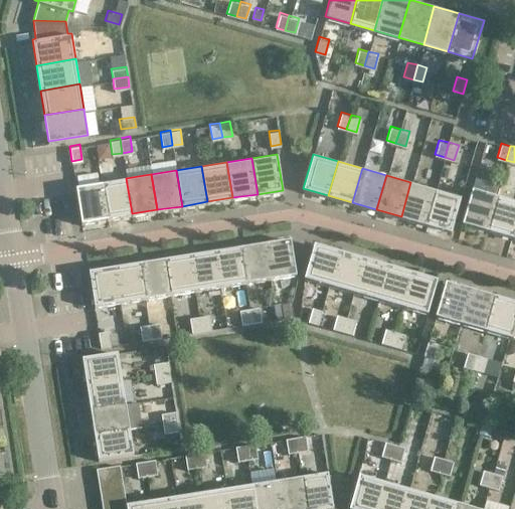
[(500,182),(475,175),(462,221),(487,228),(497,194),(500,182)]
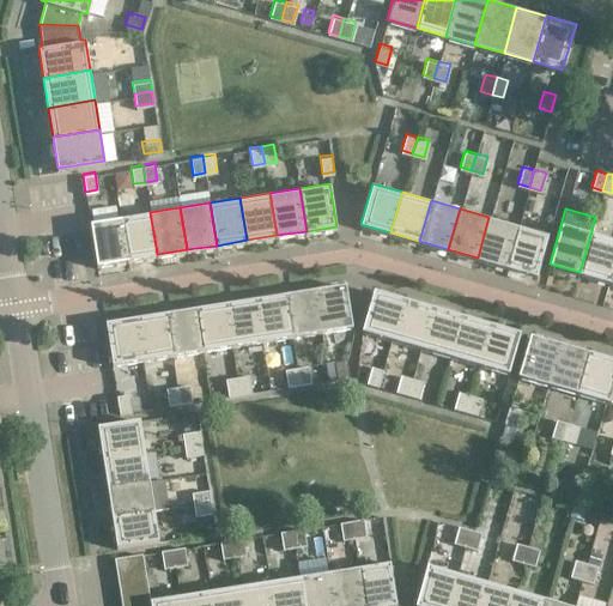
[(157,254),(150,212),(121,217),(127,259),(157,254)]
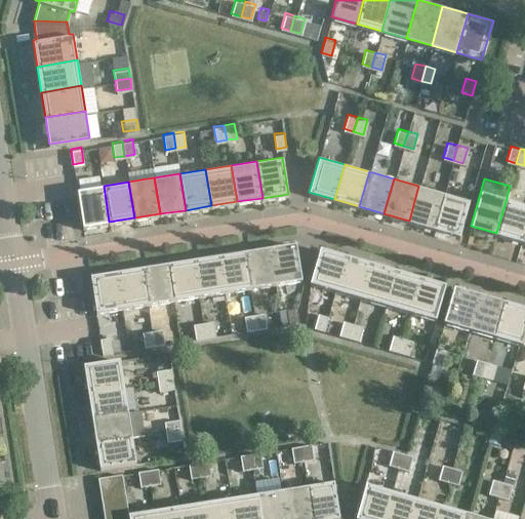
[(109,222),(104,186),(77,190),(82,226),(109,222)]
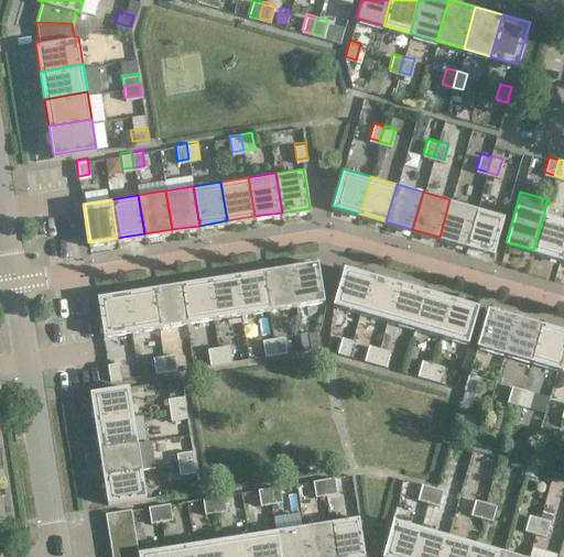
[(476,207),(449,199),(440,237),(466,244),(476,207)]
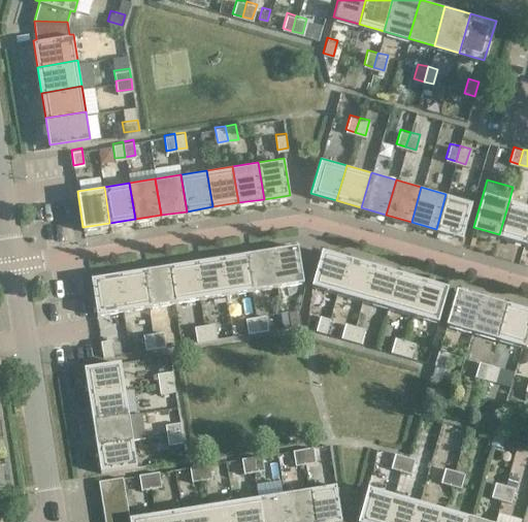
[(472,201),(446,194),(436,229),(462,236),(472,201)]
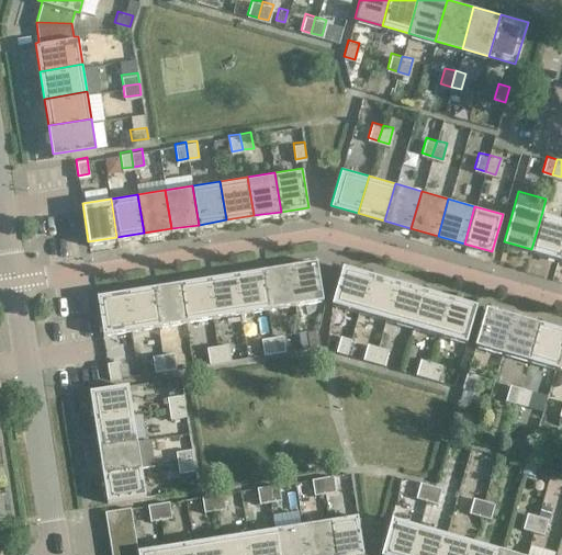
[(561,241),(561,217),(542,212),(531,249),(558,257),(561,241)]
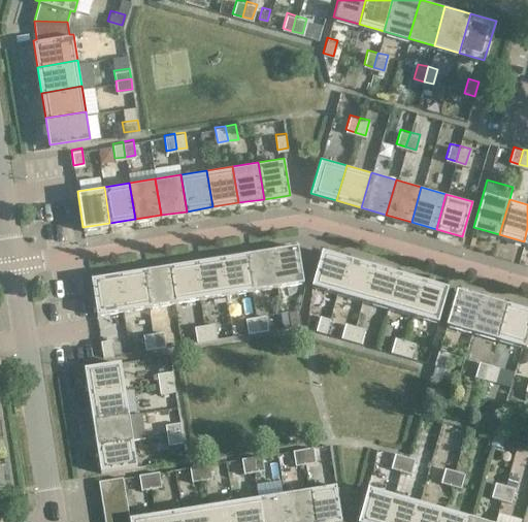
[(303,280),(298,243),(271,248),(276,284),(303,280)]
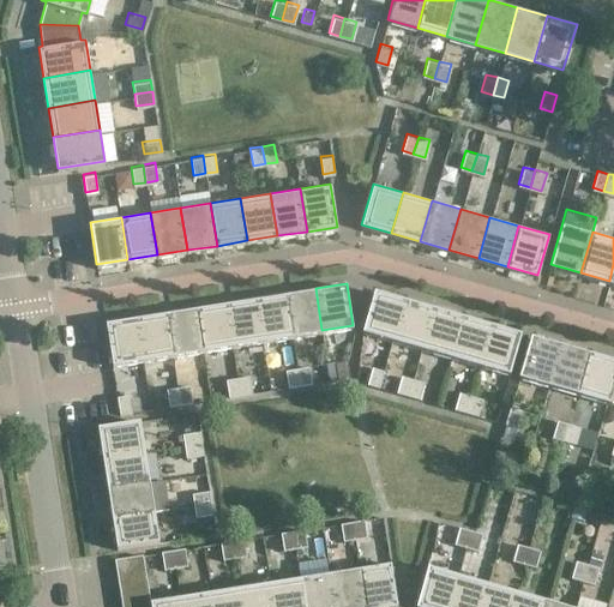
[(321,330),(315,288),(286,293),(293,335),(321,330)]
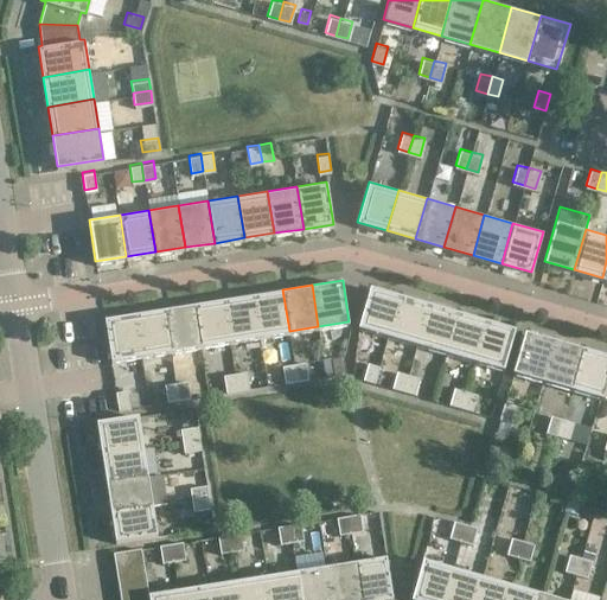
[(400,293),(370,285),(358,326),(388,334),(400,293)]
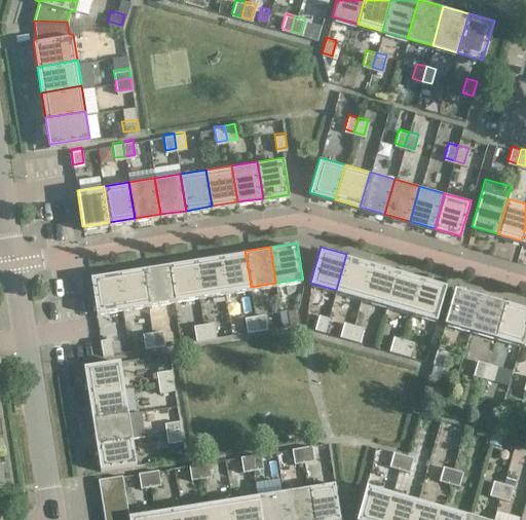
[(251,287),(245,251),(219,255),(225,291),(251,287)]
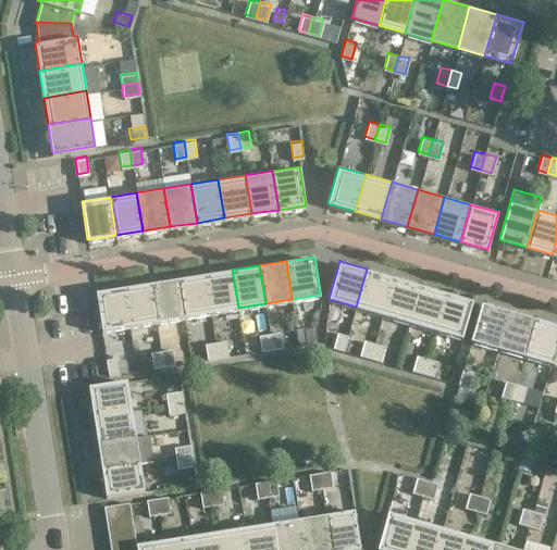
[(393,276),(367,269),(356,307),(382,314),(393,276)]
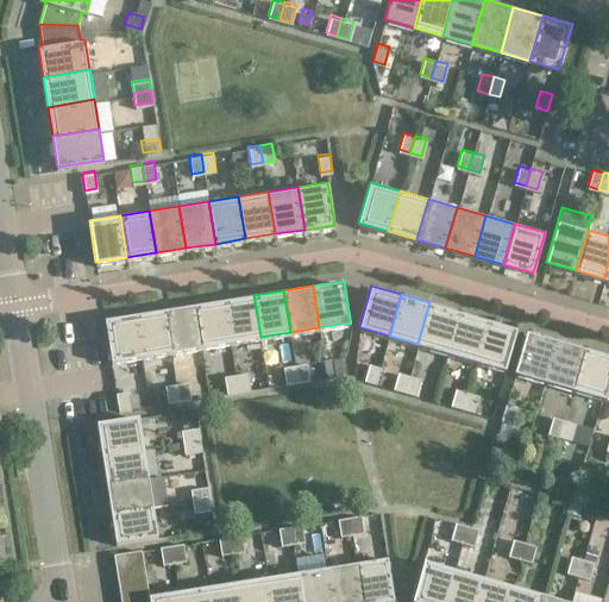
[(261,337),(253,295),(224,300),(231,342),(261,337)]
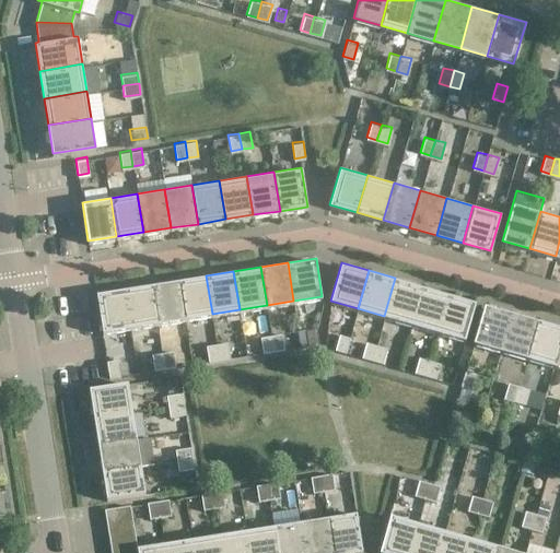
[(212,314),(206,275),(178,280),(185,318),(212,314)]
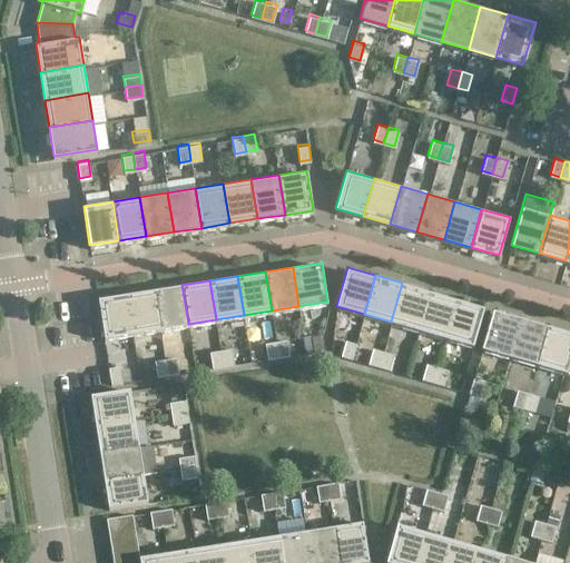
[(429,290),(402,283),(391,322),(418,329),(429,290)]
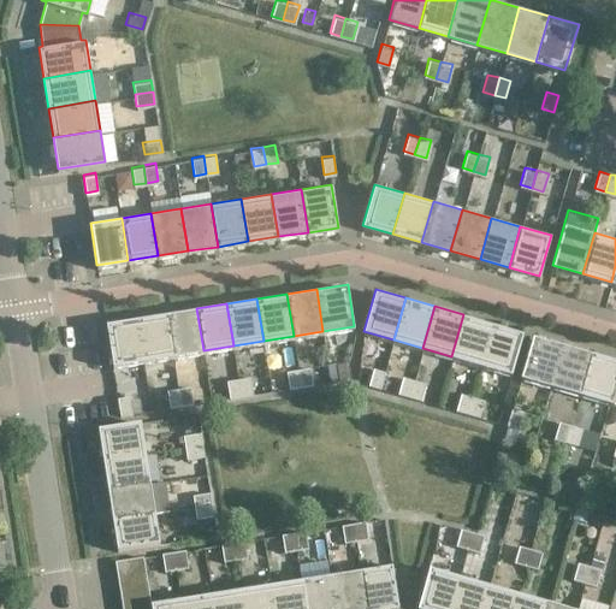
[(203,350),(196,308),(167,313),(173,355),(203,350)]
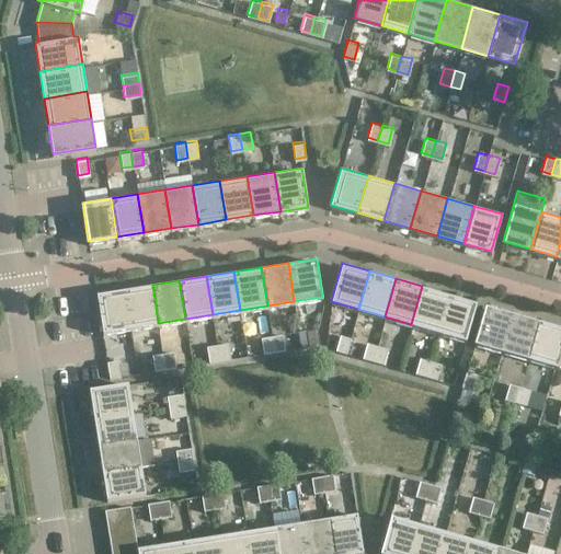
[(158,323),(152,285),(125,289),(130,327),(158,323)]
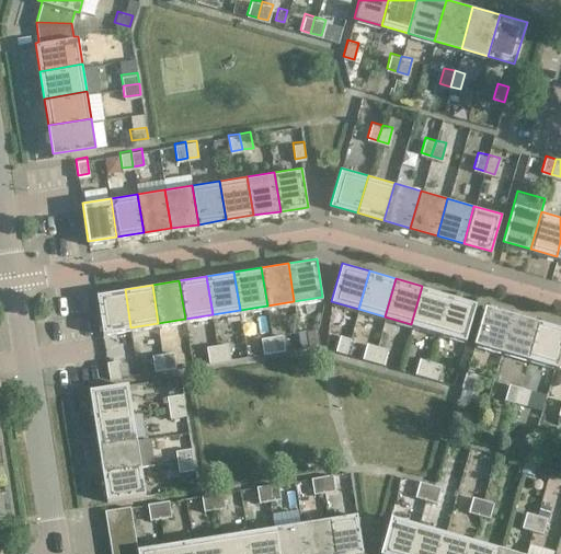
[(449,293),(422,286),(411,324),(438,332),(449,293)]
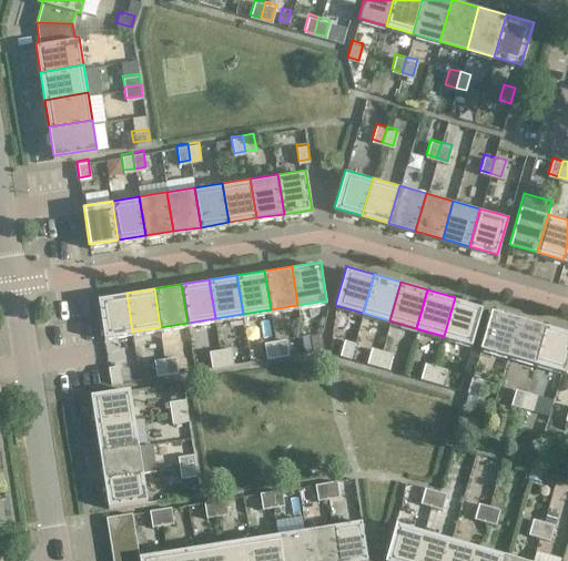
[(132,332),(127,293),(98,297),(103,336),(132,332)]
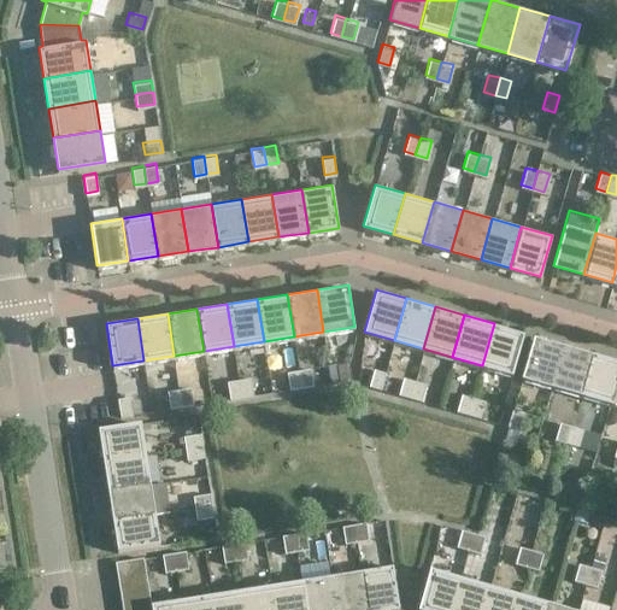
[(524,332),(494,323),(482,365),(512,374),(524,332)]
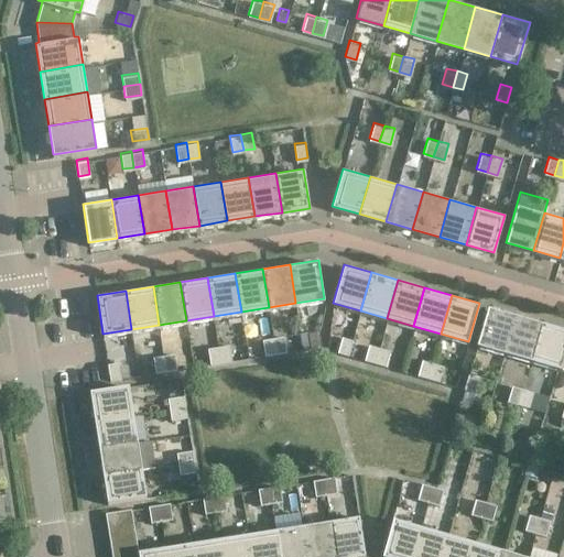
[(514,314),(487,306),(476,343),(503,351),(514,314)]
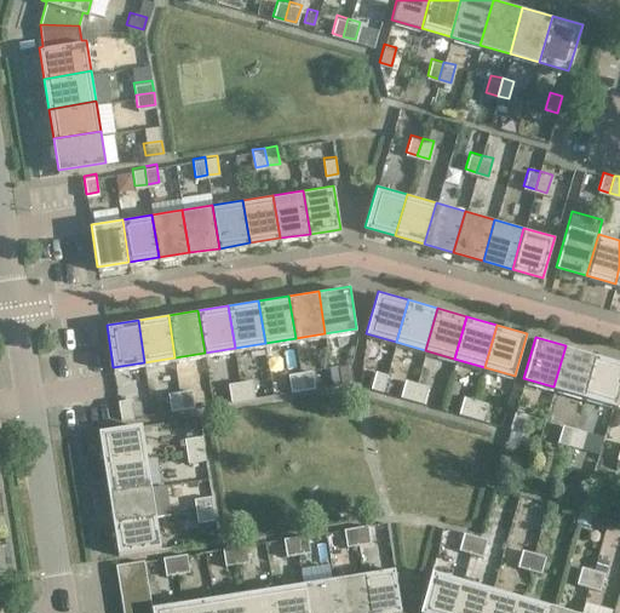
[(595,354),(566,345),(554,387),(583,395),(595,354)]
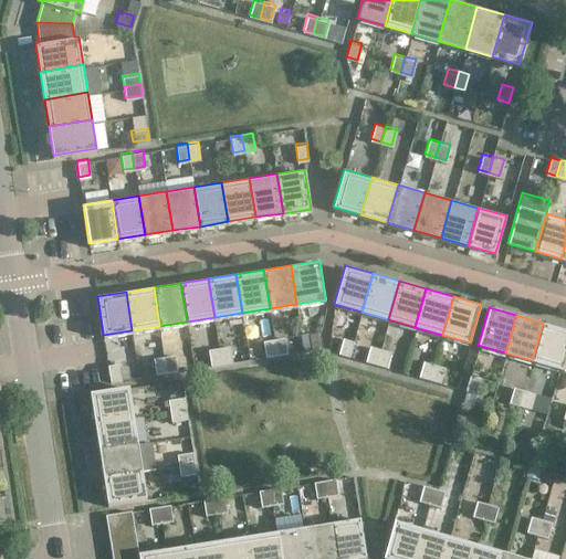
[(565,343),(565,328),(543,323),(532,360),(559,368),(565,343)]
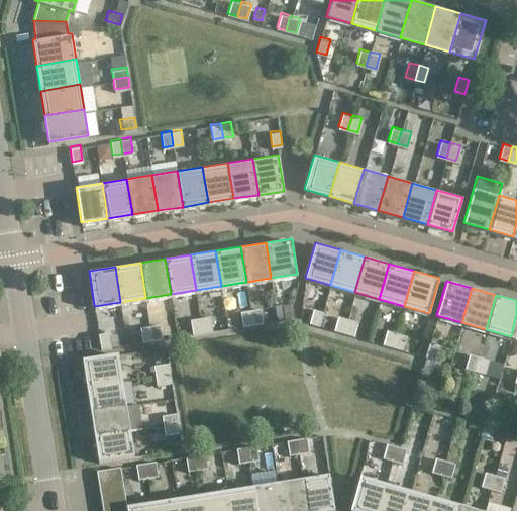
[(295,315),(292,301),(282,302),(285,317),(295,315)]
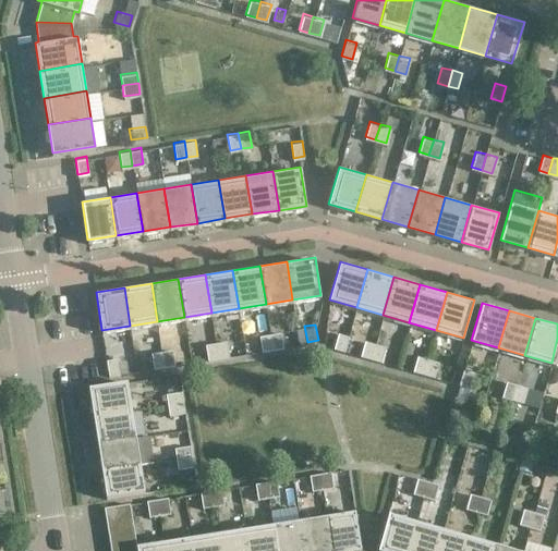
[(281,330),(270,331),(273,347),(283,345),(281,330)]
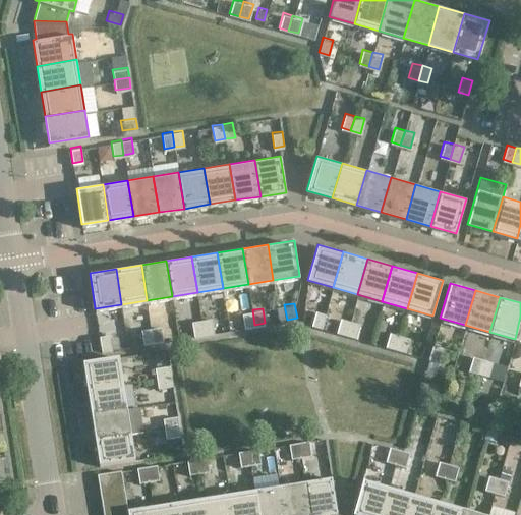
[(315,308),(311,324),(322,326),(326,311),(315,308)]
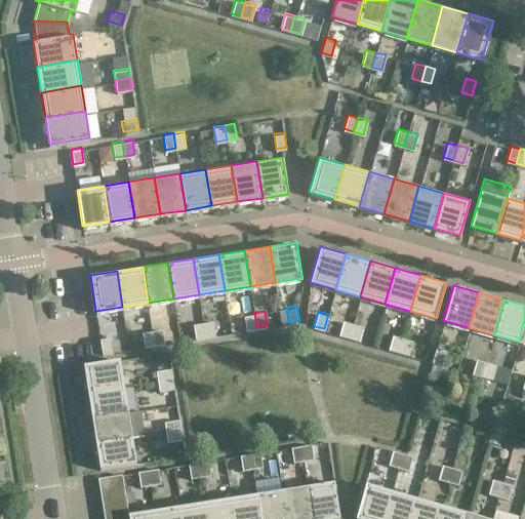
[(256,327),(254,312),(244,314),(246,329),(256,327)]
